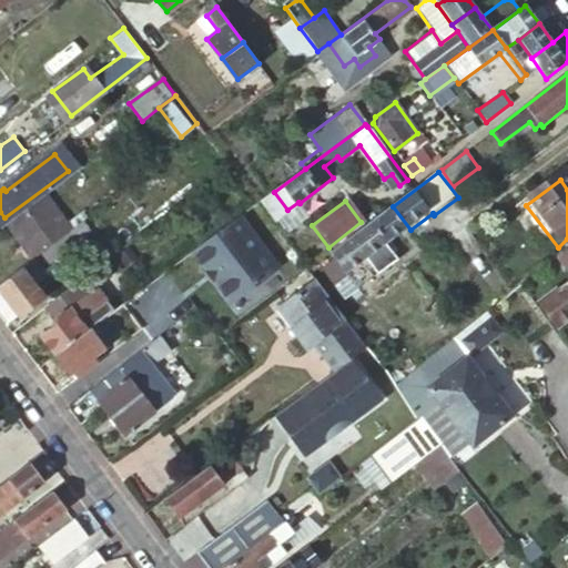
[(42,251),(61,236),(37,204),(0,232),(0,233),(24,265),(33,257),(42,251)]
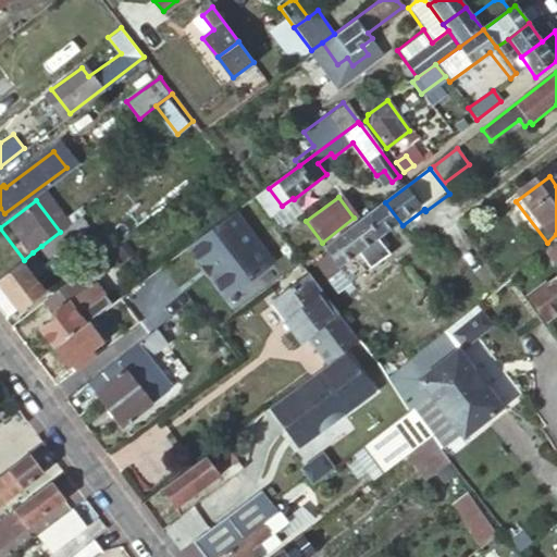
[(403,225),(385,202),(366,217),(383,239),(403,225)]
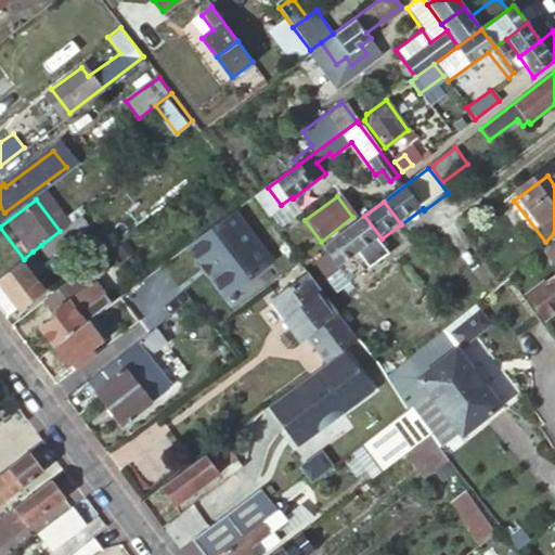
[(235,211),(189,246),(227,296),(273,262),(235,211)]
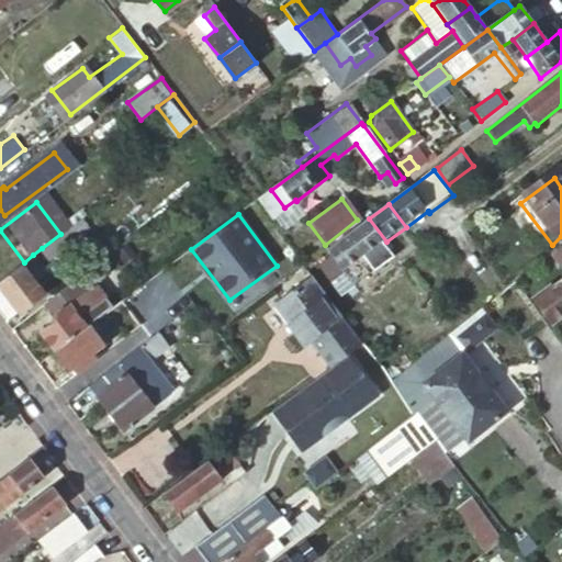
[(91,228),(82,217),(60,234),(42,248),(51,259),(91,228)]
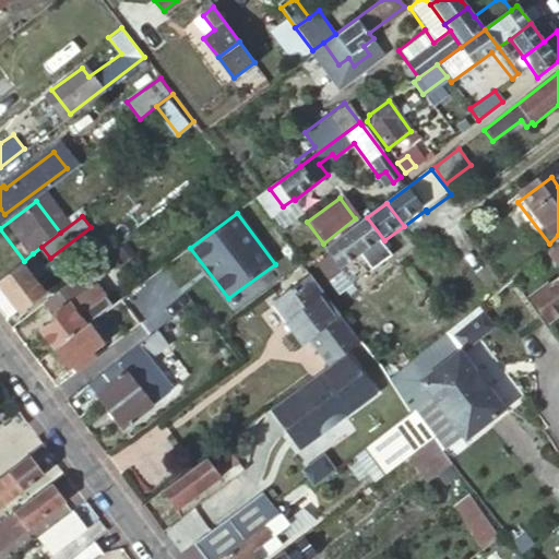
[(384,240),(367,217),(345,234),(363,257),(384,240)]
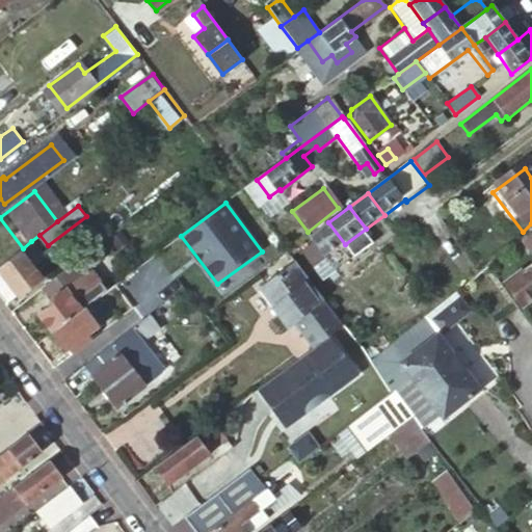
[(328,222),(310,237),(325,259),(345,244),(328,222)]
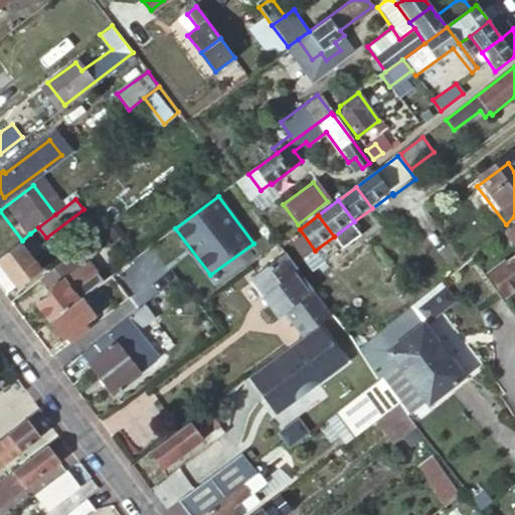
[(514,220),(503,230),(514,244),(514,220)]
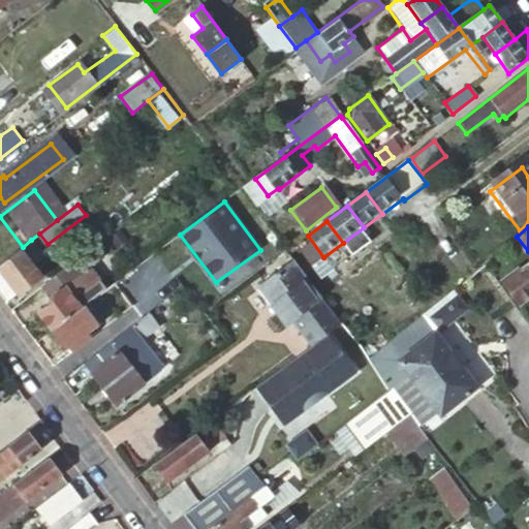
[(23,247),(0,263),(0,267),(20,292),(42,274),(32,260),(41,253),(31,240),(23,247)]
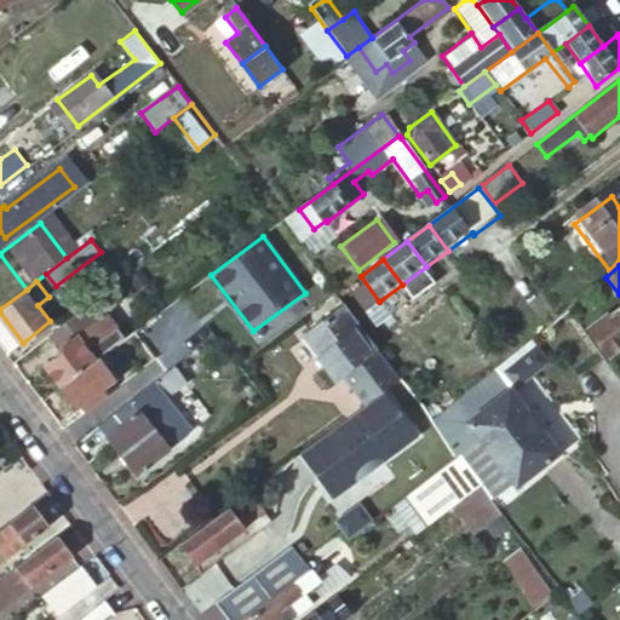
[(379,351),(344,305),(302,339),(334,385),(339,382),(379,351)]
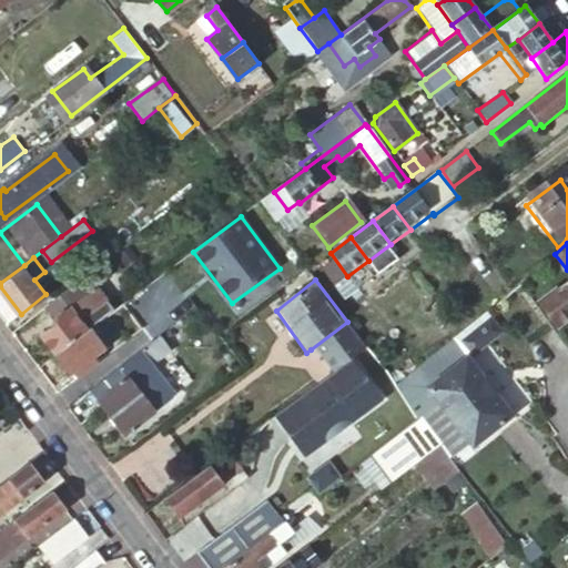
[(567,281),(539,303),(556,326),(567,316),(567,281)]
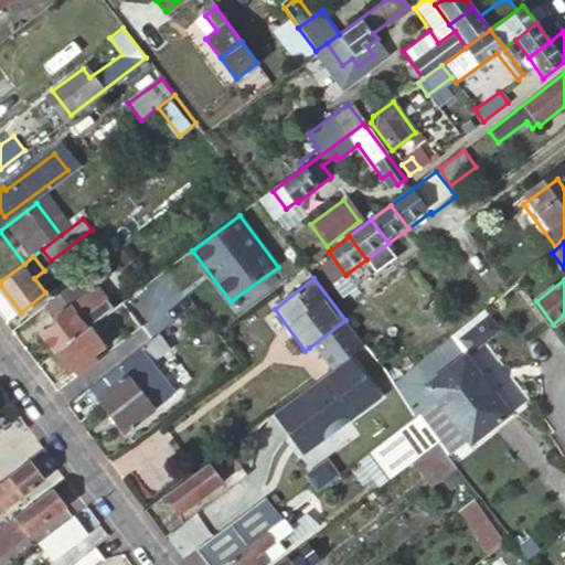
[(82,298),(72,286),(46,305),(56,318),(53,323),(42,332),(56,352),(88,328),(83,319),(109,299),(99,285),(82,298)]
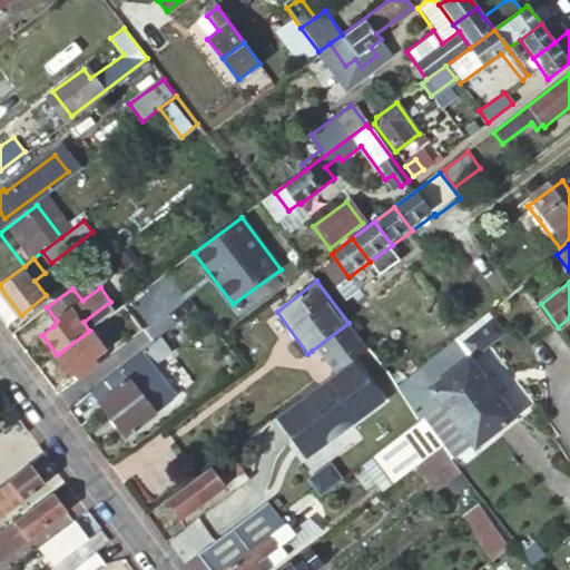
[(146,302),(140,293),(89,331),(57,355),(71,374),(74,373),(77,377),(99,361),(97,357),(107,350),(98,338),(146,302)]
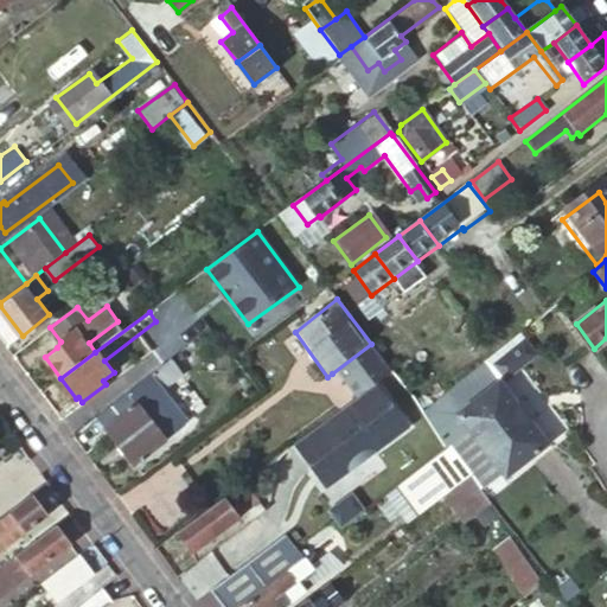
[(391,371),(371,344),(332,374),(352,401),(376,383),(391,371)]
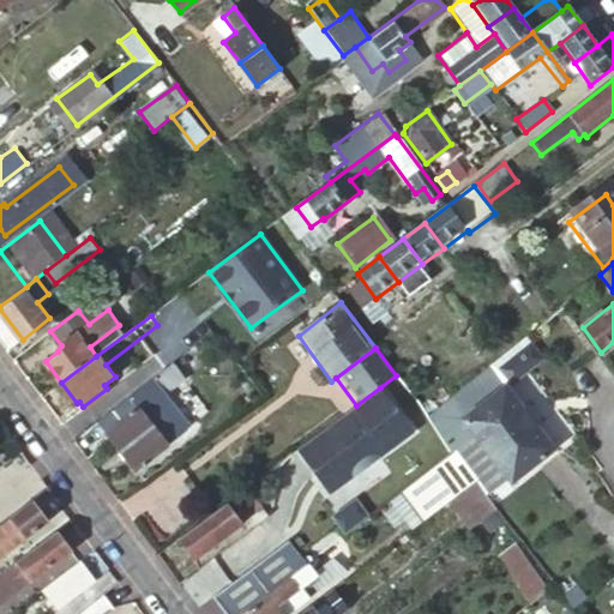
[(191,378),(179,362),(151,383),(156,390),(164,385),(170,392),(191,378)]
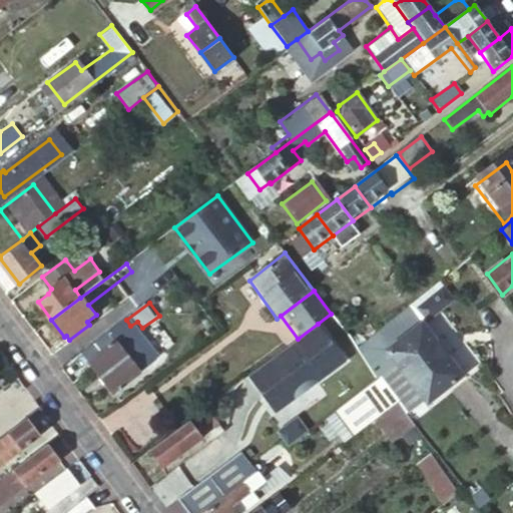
[(463,376),(448,357),(437,342),(422,323),(387,351),(428,405),(463,376)]
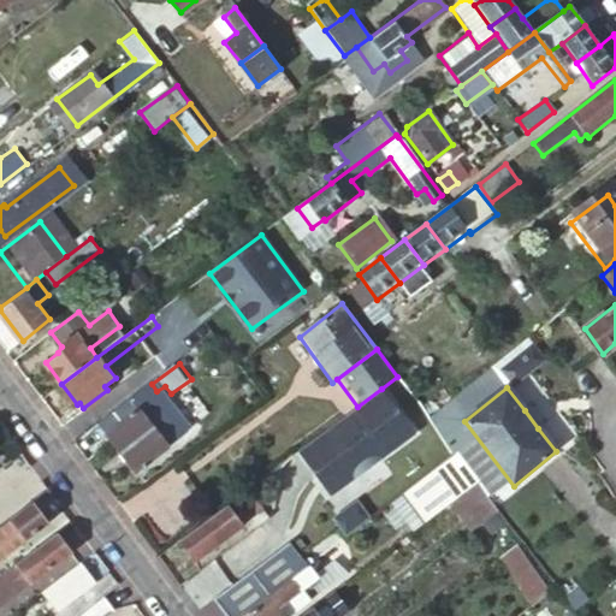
[(357,407),(300,450),(331,491),(413,430),(381,389),(357,407)]
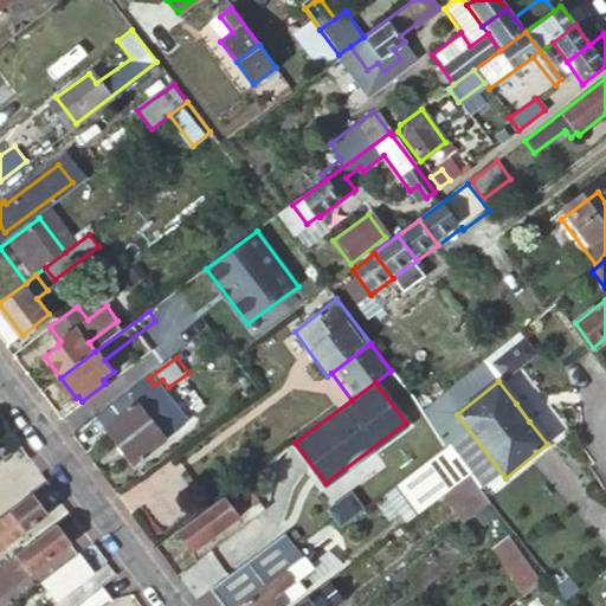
[(131,391),(101,412),(136,461),(167,438),(162,431),(167,427),(155,410),(149,414),(131,391)]
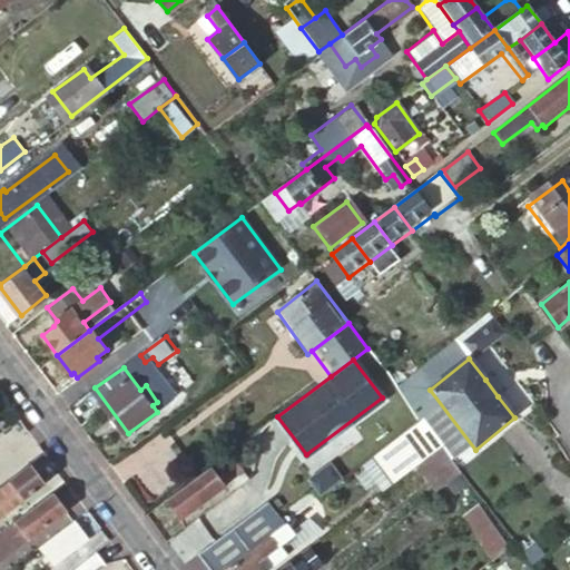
[(485,380),(498,396),(504,391),(491,374),(485,380)]
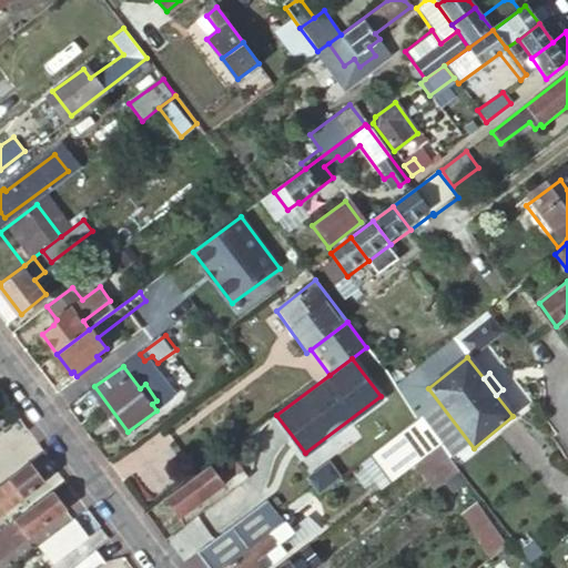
[(423,418),(422,419),(364,463),(374,477),(376,476),(384,470),(393,482),(418,463),(443,444),(423,418)]
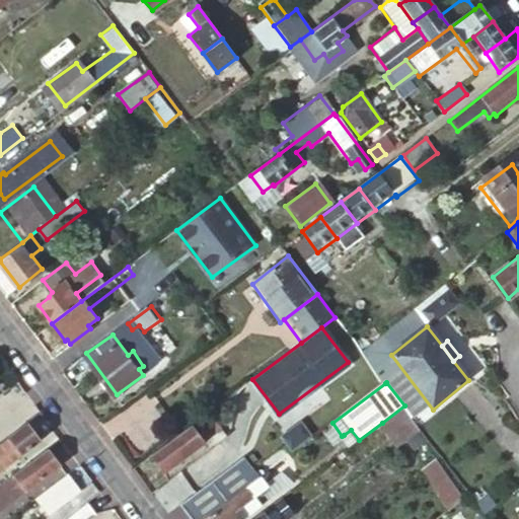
[(424,430),(404,405),(382,423),(400,447),(406,442),(424,430)]
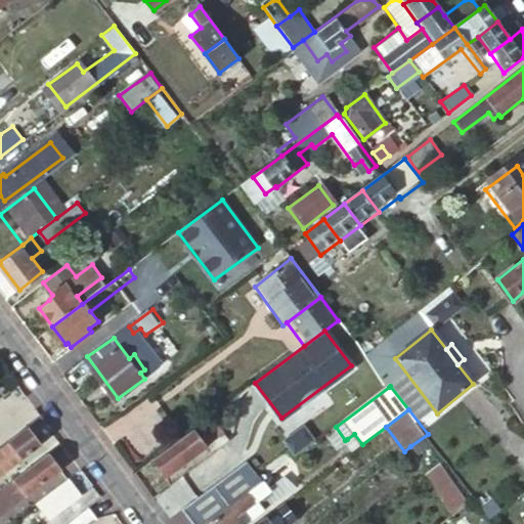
[(29,427),(0,447),(0,474),(24,456),(26,459),(43,445),(29,427)]
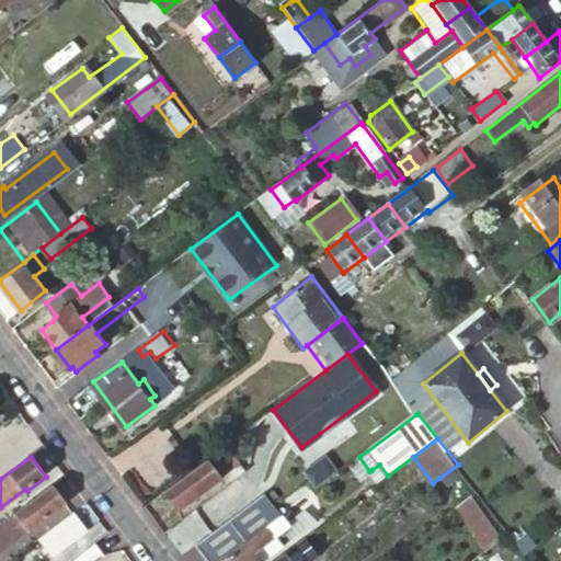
[(209,457),(167,489),(180,507),(222,476),(209,457)]
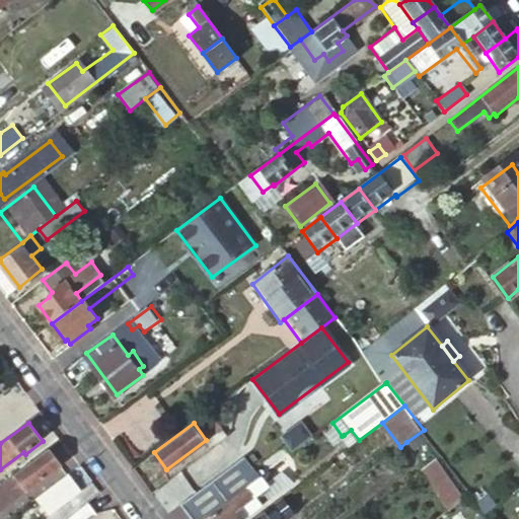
[(442,454),(424,430),(406,442),(425,466),(428,464),(442,454)]
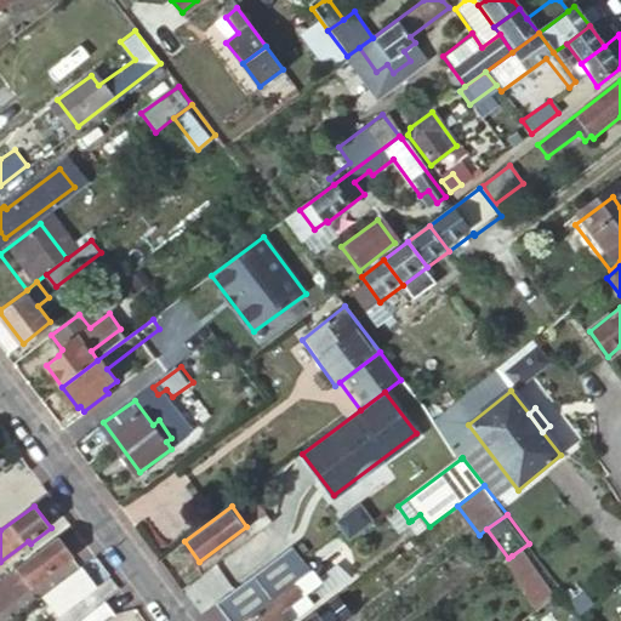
[(0,611),(74,558),(58,536),(0,580),(0,611)]
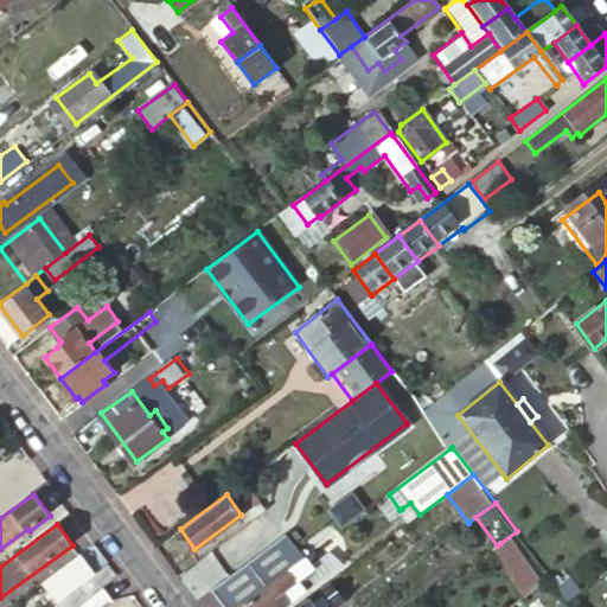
[(553,577),(517,531),(500,543),(536,590),(550,580),(553,577)]
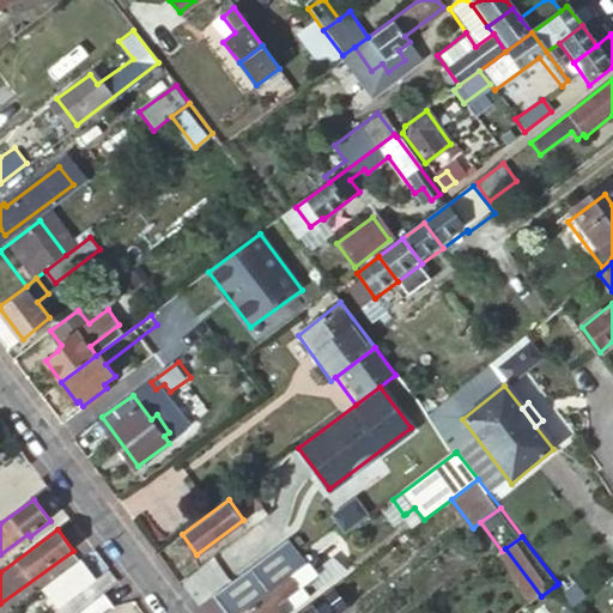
[(96,581),(80,560),(42,590),(56,611),(96,581)]
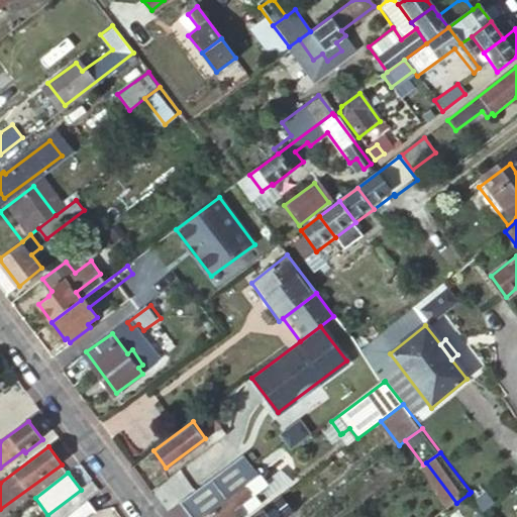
[(260,475),(202,516),(241,516),(266,500),(259,491),(267,485),(260,475)]
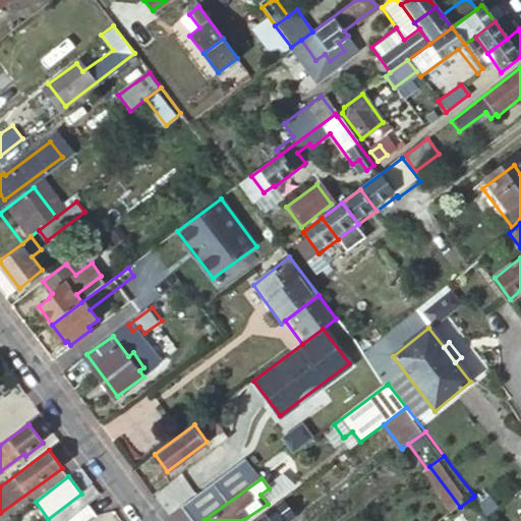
[(284,499),(253,520),(288,520),(296,515),(284,499)]
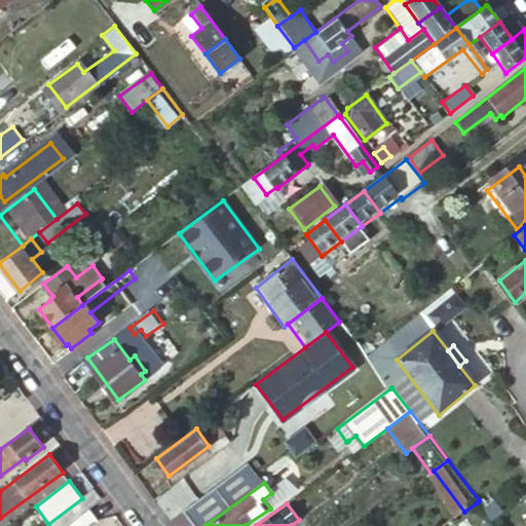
[(90,525),(97,522),(87,511),(66,525),(90,525)]
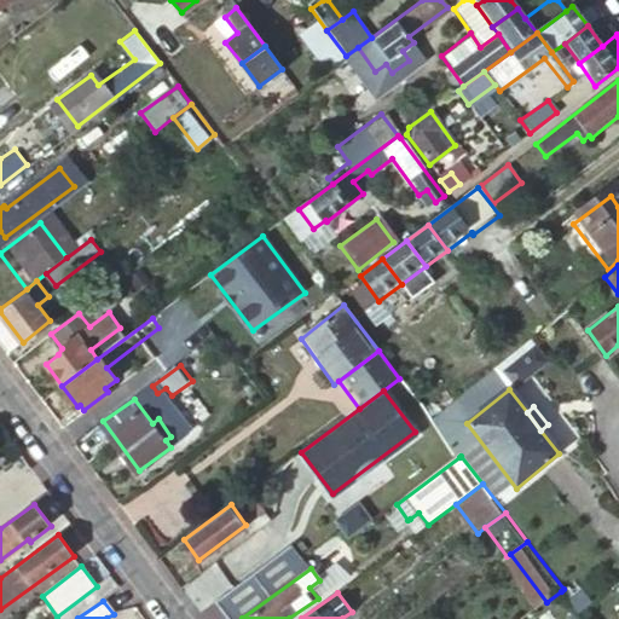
[(580,618),(577,612),(567,618),(565,618),(554,602),(532,618),(580,618)]
